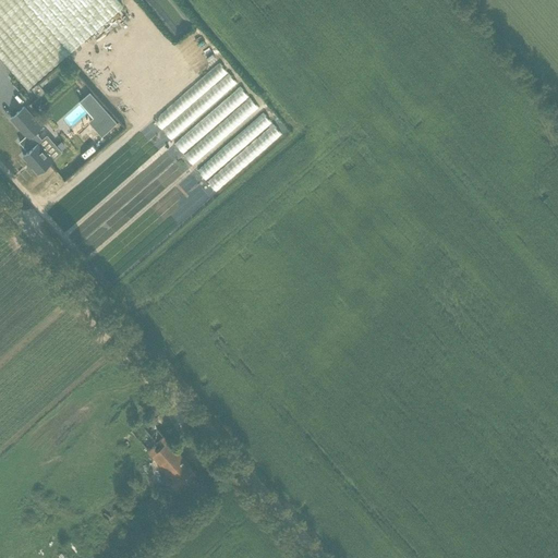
[(0,0),(0,57),(27,88),(123,5),(117,0),(0,0)]
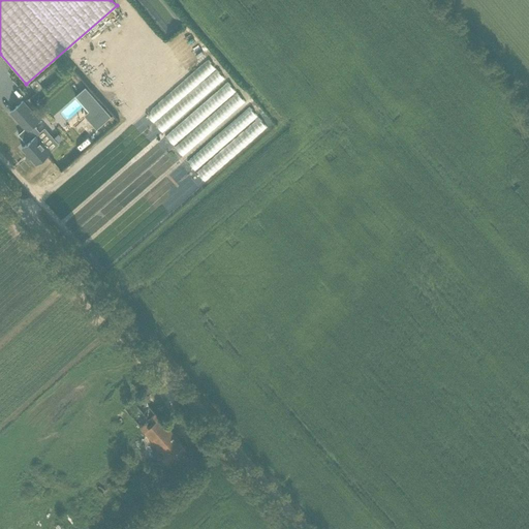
[(61,58),(41,73),(48,81),(66,64),(61,58)]
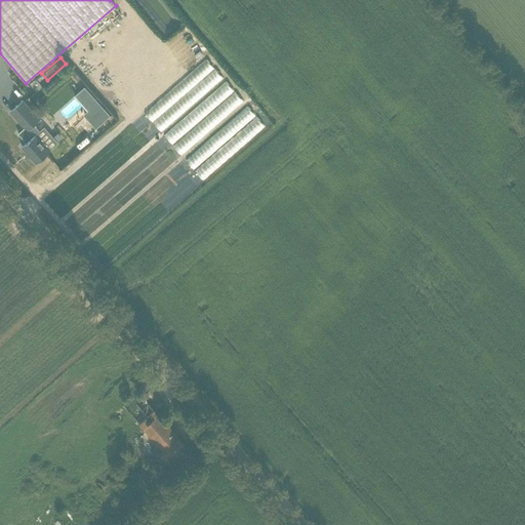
[(207,57),(144,112),(162,133),(182,155),(203,135),(206,139),(212,133),(210,130),(245,99),(236,89),(226,78),(207,57)]
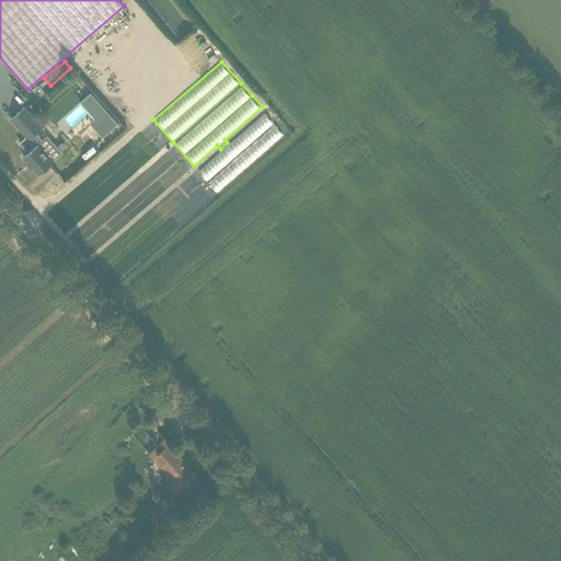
[(38,83),(32,89),(39,96),(45,91),(42,88),(38,83)]
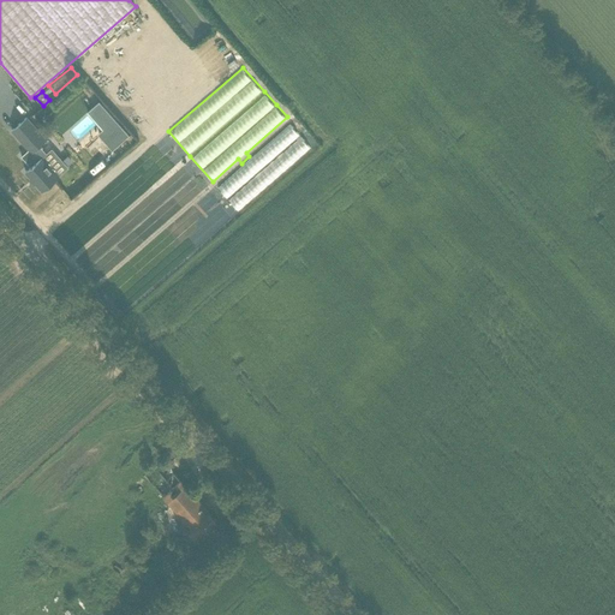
[(21,121),(12,130),(29,149),(21,156),(30,167),(25,172),(42,191),(52,183),(60,175),(69,168),(60,159),(55,163),(47,153),(42,156),(39,151),(42,149),(40,145),(46,139),(27,118),(21,121)]
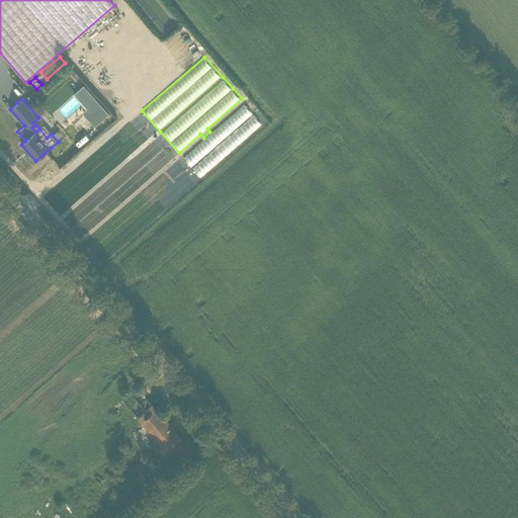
[(96,101),(84,112),(95,125),(108,113),(96,101)]
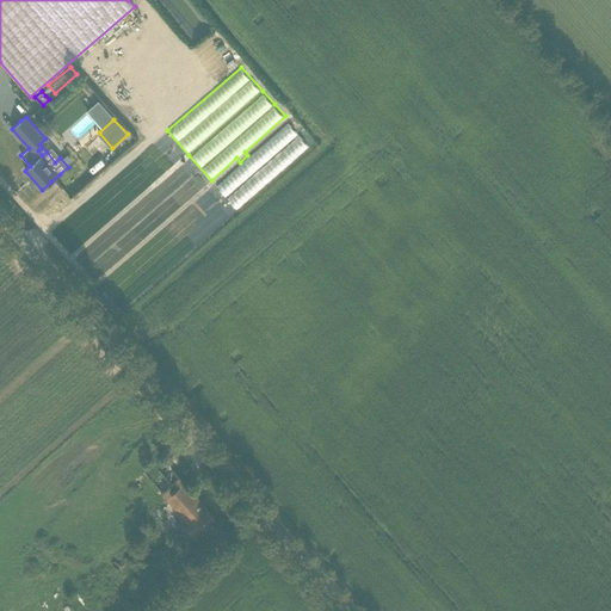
[(235,209),(310,147),(290,122),(215,184),(235,209)]
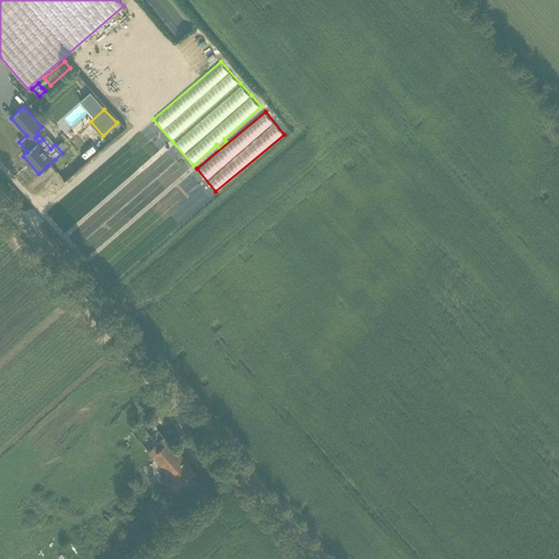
[(168,441),(152,455),(167,472),(176,483),(171,487),(176,492),(181,488),(189,480),(198,474),(197,472),(189,464),(168,441)]
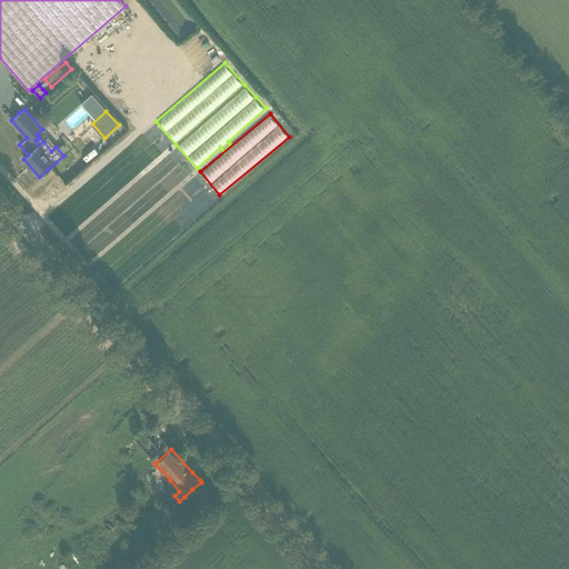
[(140,472),(156,493),(165,486),(149,465),(140,472)]
